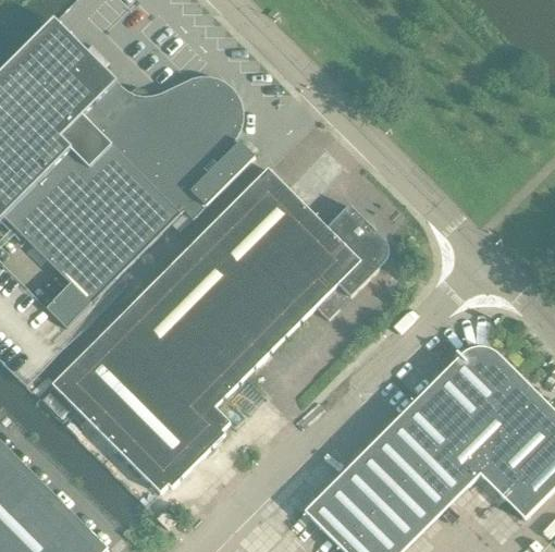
[(52,17),(0,70),(0,218),(2,216),(70,149),(59,138),(115,81),(107,72),(100,65),(105,61),(87,44),(84,48),(75,40),(70,34),(53,19),(52,17)]
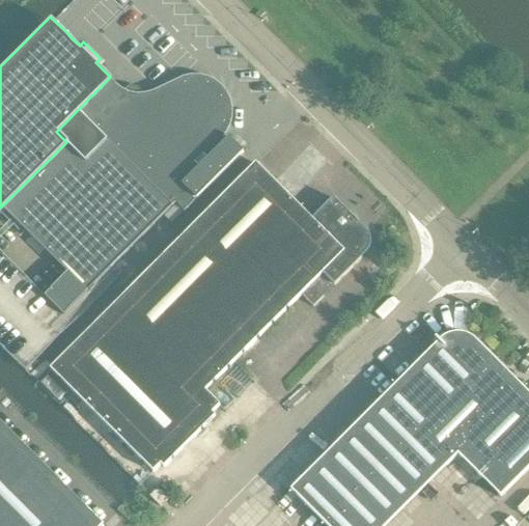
[(66,142),(2,205),(65,269),(43,293),(61,311),(85,287),(173,199),(182,208),(194,195),(242,148),(227,134),(223,138),(221,135),(224,130),(227,125),(229,118),(230,112),(231,106),(230,100),(228,93),(225,88),(221,83),(217,79),(212,76),(205,74),(199,72),(193,72),(187,72),(181,74),(166,80),(150,87),(143,89),(139,90),(139,89),(139,88),(139,87),(138,86),(138,85),(137,84),(128,82),(127,82),(126,83),(124,84),(123,85),(123,86),(122,86),(120,85),(113,80),(111,78),(110,77),(56,132),(66,142)]
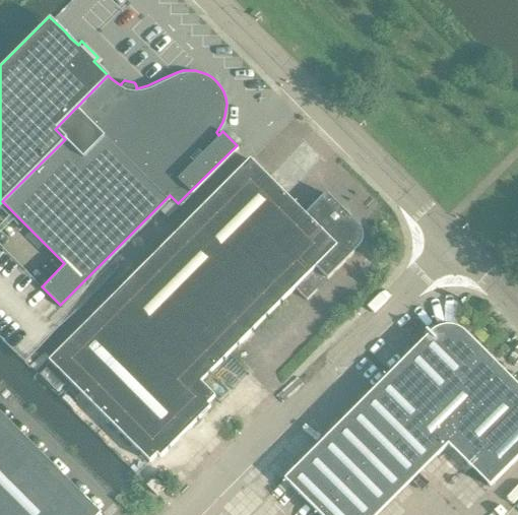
[(249,156),(47,358),(148,459),(155,451),(158,454),(209,404),(206,401),(213,393),(199,379),(294,285),(305,297),(358,245),(359,243),(360,241),(361,239),(362,236),(362,234),(362,232),(361,229),(360,227),(359,224),(358,222),(324,190),(304,211),(249,156)]
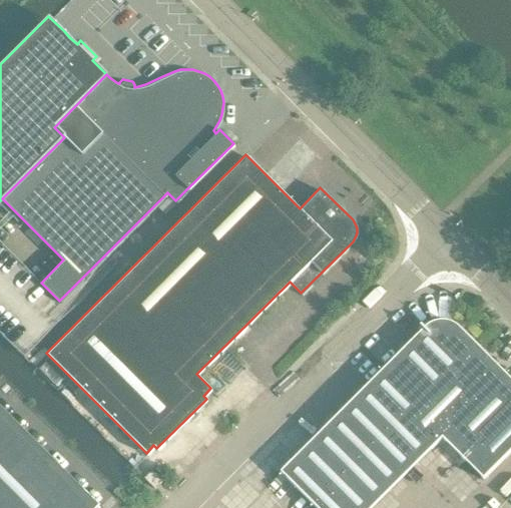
[(423,326),(295,454),(279,470),(317,507),(368,507),(441,436),(482,477),(510,447),(510,379),(458,326),(455,323),(451,321),(447,320),(443,319),(438,319),(434,320),(430,321),(426,323),(423,326)]
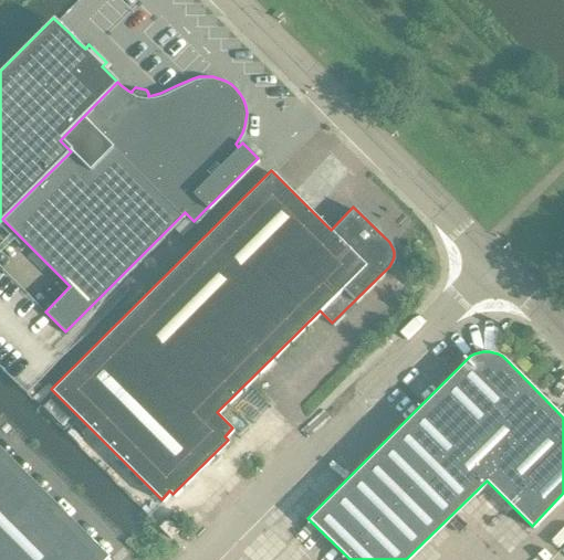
[(49,395),(41,403),(60,422),(68,414),(49,395)]
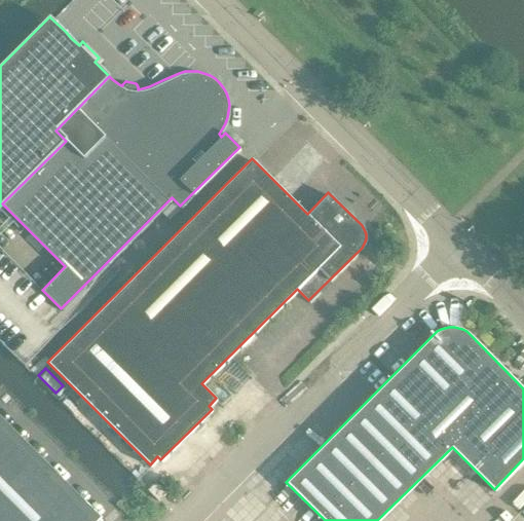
[(0,520),(96,520),(101,517),(0,416),(0,520)]
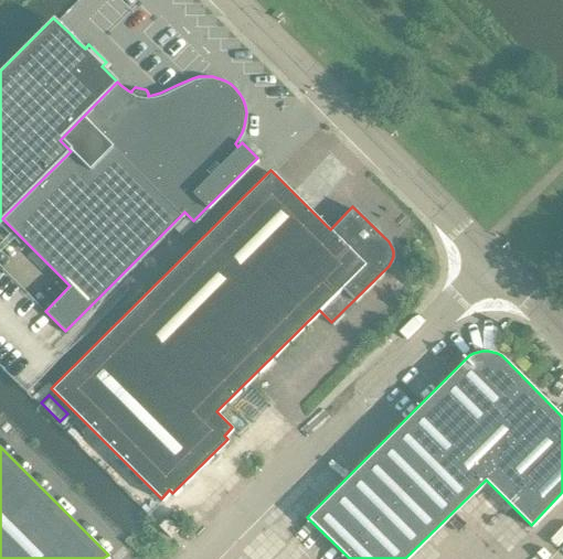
[(169,534),(170,533),(177,526),(166,515),(158,523),(169,534)]
